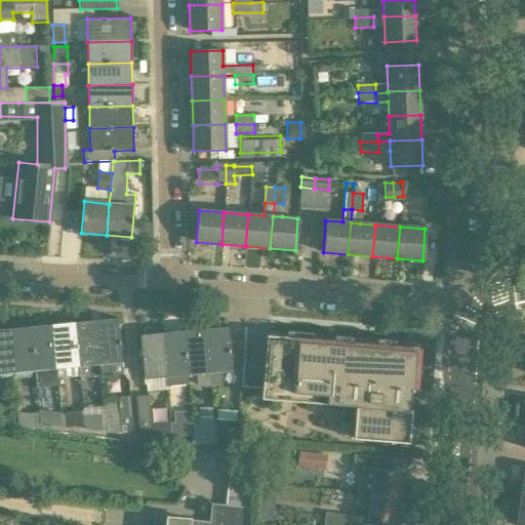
[(94,321),(99,375),(112,374),(112,375),(122,374),(117,319),(94,321)]
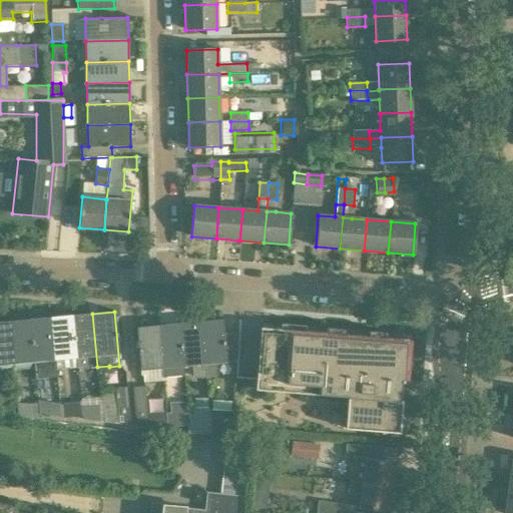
[(97,367),(92,314),(71,316),(75,358),(77,370),(97,367)]
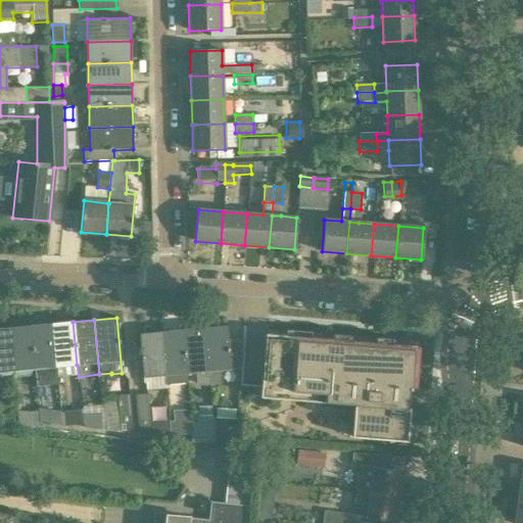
[(51,324),(55,367),(77,365),(73,322),(51,324)]
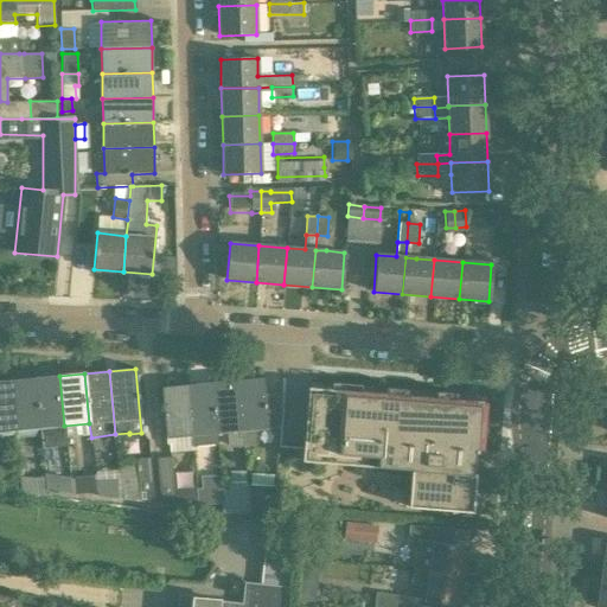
[(34,378),(39,428),(40,428),(43,451),(66,448),(64,426),(59,376),(34,378)]
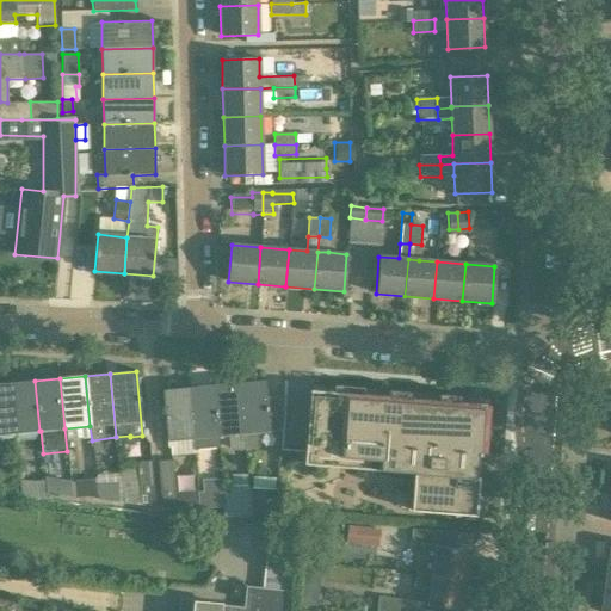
[(10,383),(14,433),(39,431),(35,381),(10,383)]
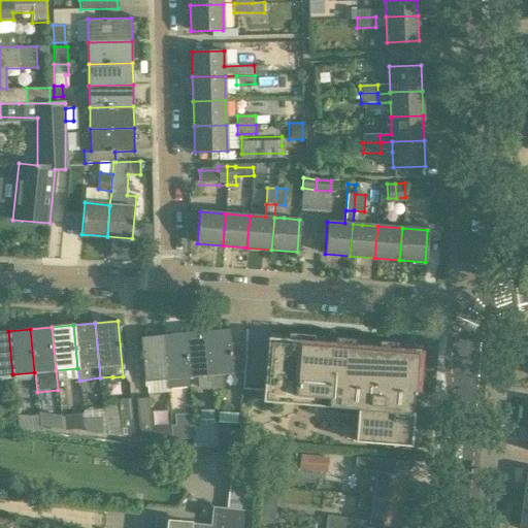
[(205,331),(211,389),(223,388),(222,373),(232,372),(228,329),(205,331)]
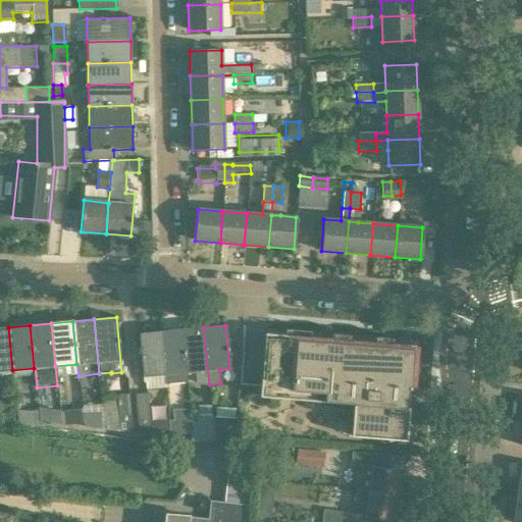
[(0,371),(12,370),(8,327),(0,327),(0,371)]
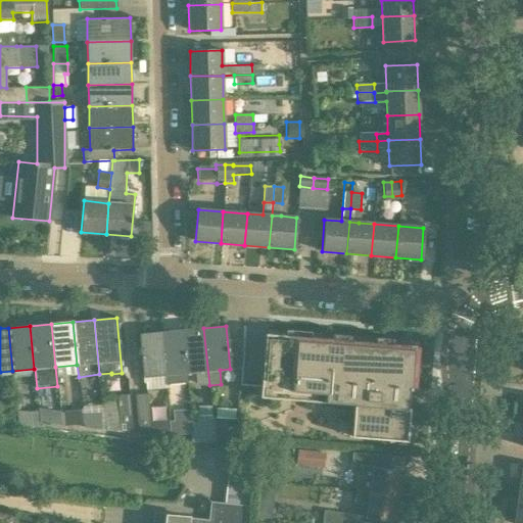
[(182,330),(186,373),(195,372),(196,386),(209,385),(203,328),(182,330)]
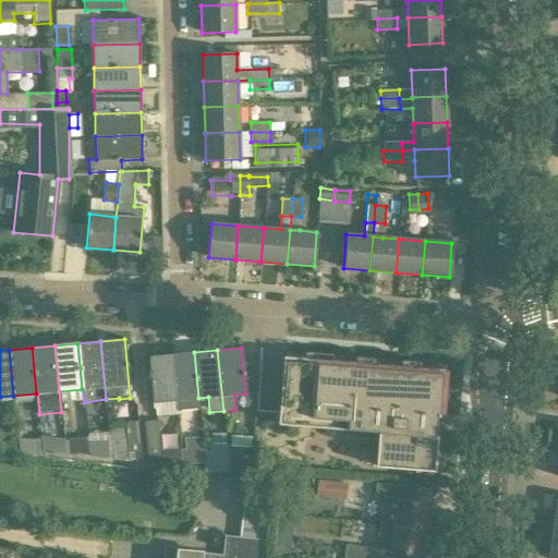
[(194,352),(171,354),(176,400),(177,412),(199,411),(198,398),(194,352)]
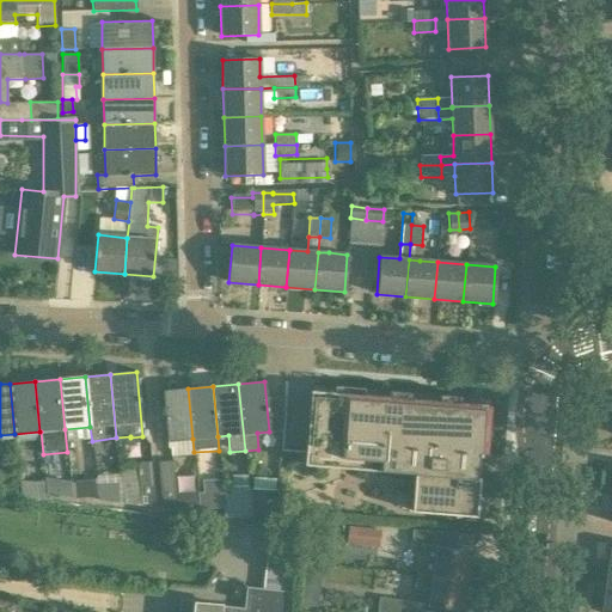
[(161,391),(166,441),(167,450),(170,448),(171,457),(195,454),(194,452),(193,439),(188,389),(161,391)]
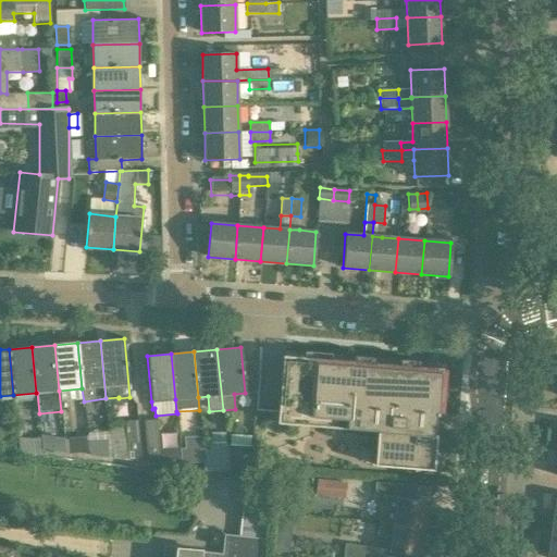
[(372,466),(432,471),(441,369),(281,355),(275,423),(375,431),(372,466)]
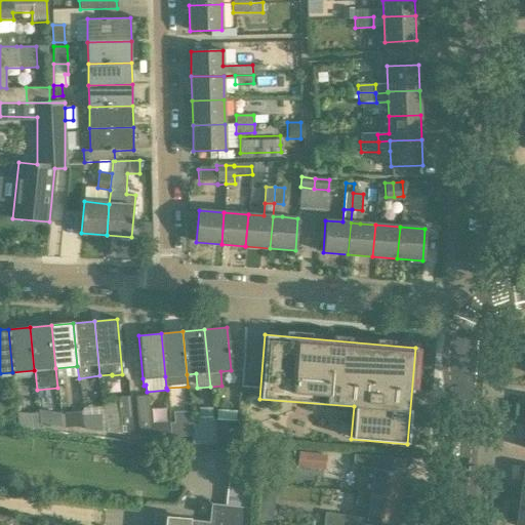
[(129,396),(117,398),(119,421),(106,423),(105,423),(106,432),(106,433),(133,436),(129,396)]
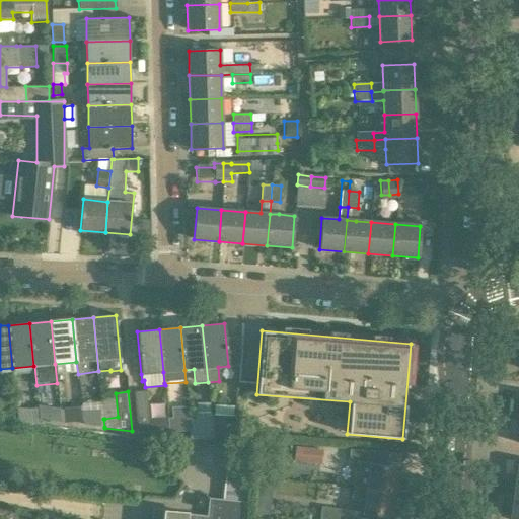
[(168,416),(148,416),(146,391),(134,392),(137,432),(149,431),(168,431),(168,421),(168,416)]
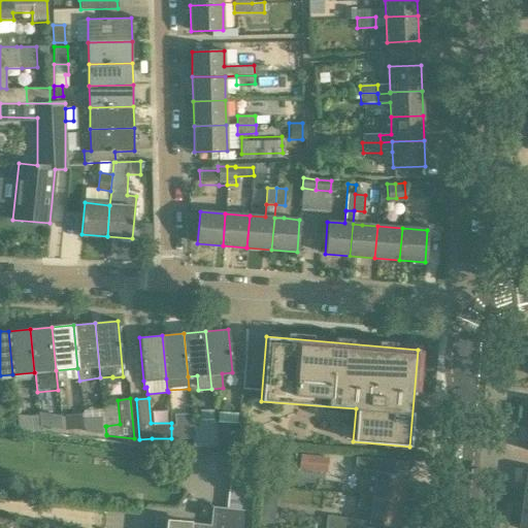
[(84,429),(85,432),(106,434),(105,426),(106,426),(104,408),(85,410),(83,414),(84,429)]
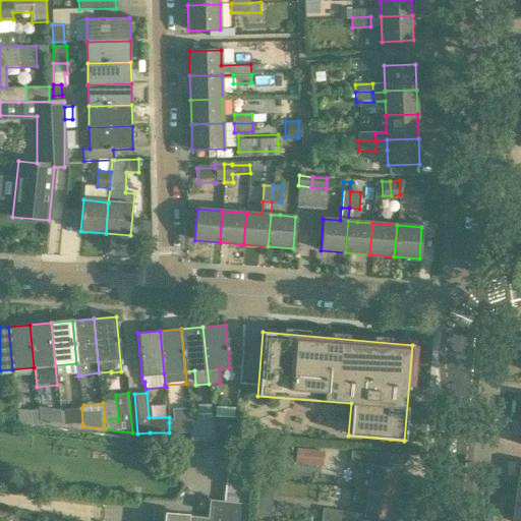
[(38,406),(38,409),(39,420),(40,420),(57,423),(55,409),(38,406)]
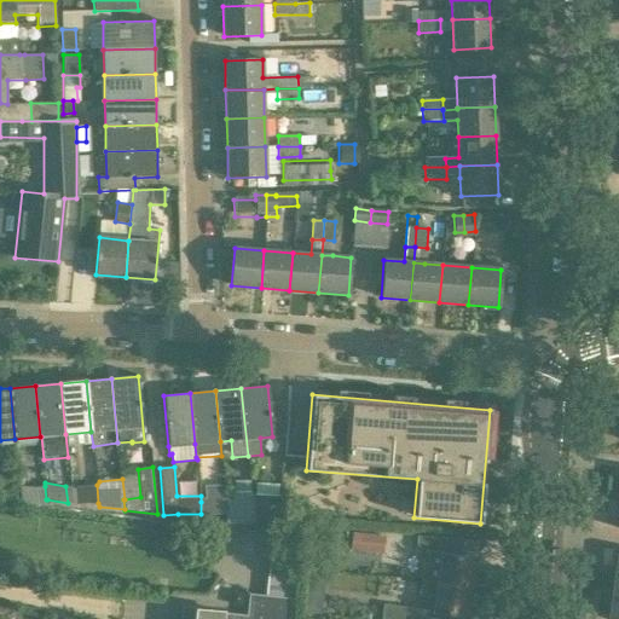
[(75,487),(76,504),(98,503),(97,485),(96,486),(75,487)]
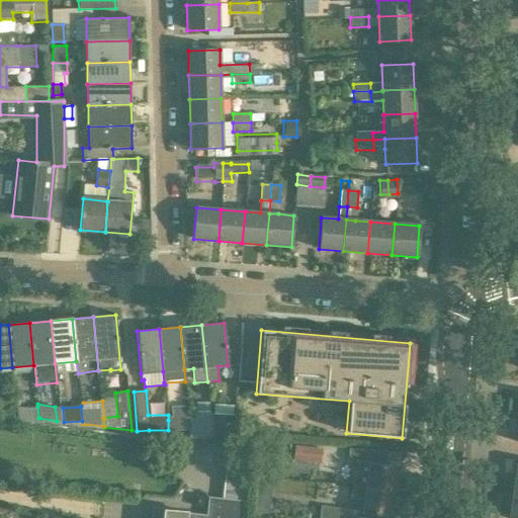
[(29,409),(16,407),(18,422),(39,424),(39,418),(38,418),(37,407),(29,409)]
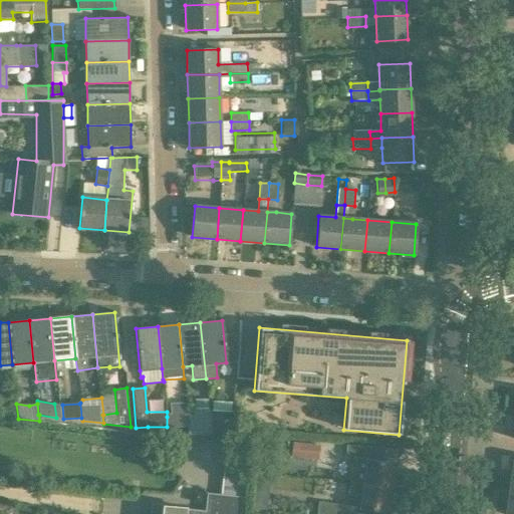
[(167,428),(188,427),(188,417),(184,417),(183,404),(170,404),(171,417),(167,417),(167,427),(167,428)]
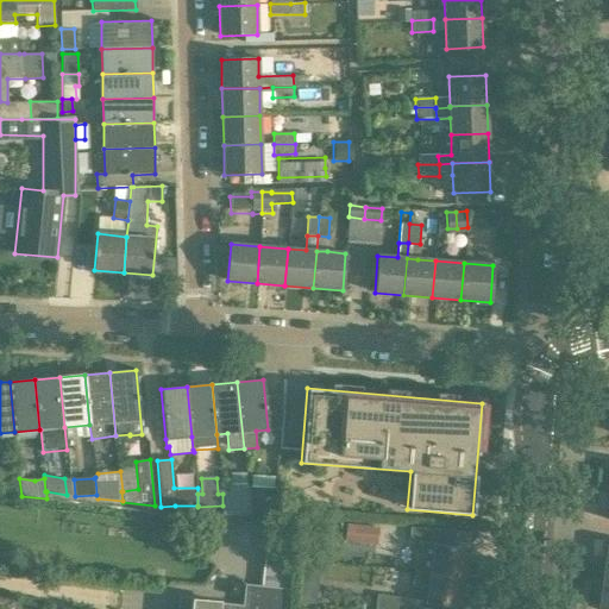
[(248,488),(248,491),(250,515),(275,515),(277,489),(248,488)]
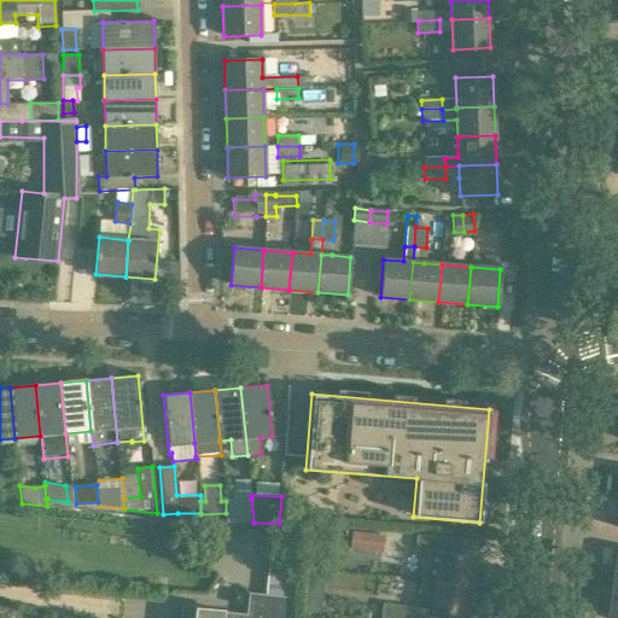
[(226,513),(227,523),(254,523),(251,499),(226,500),(226,501),(226,513)]
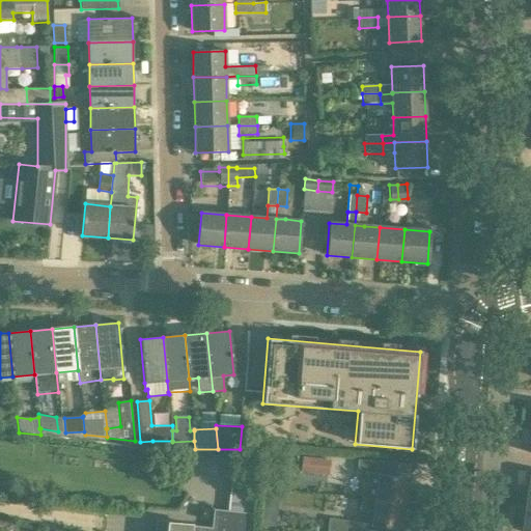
[(255,459),(234,457),(232,470),(254,472),(255,459)]
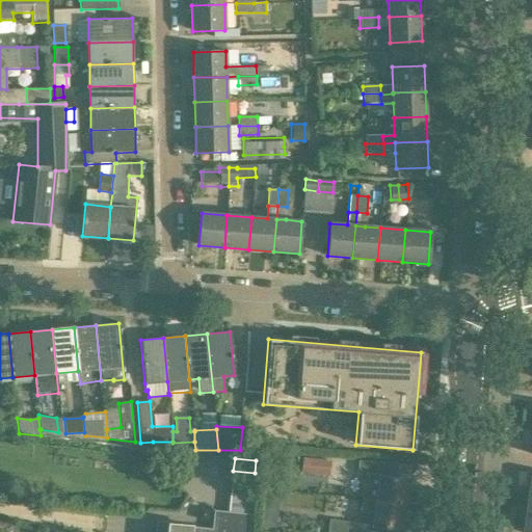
[(331,461),(302,458),(301,473),(329,477),(331,461)]
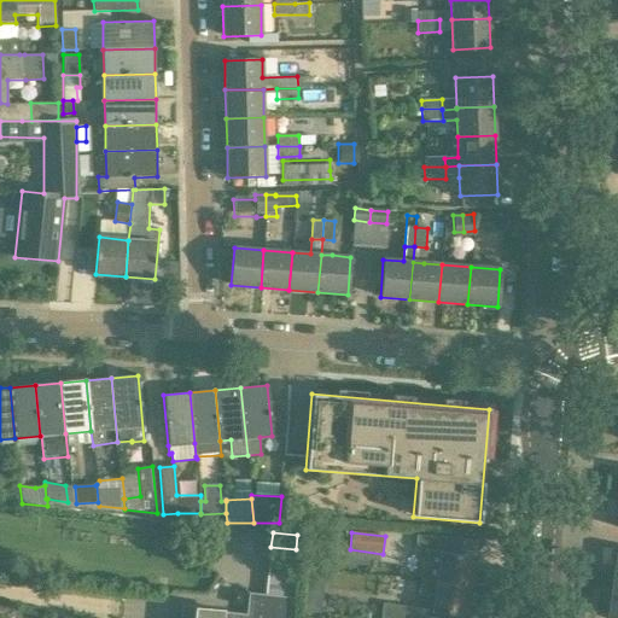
[(436,582),(471,587),(474,557),(453,553),(455,538),(417,536),(414,551),(423,552),(419,578),(436,581),(436,582)]
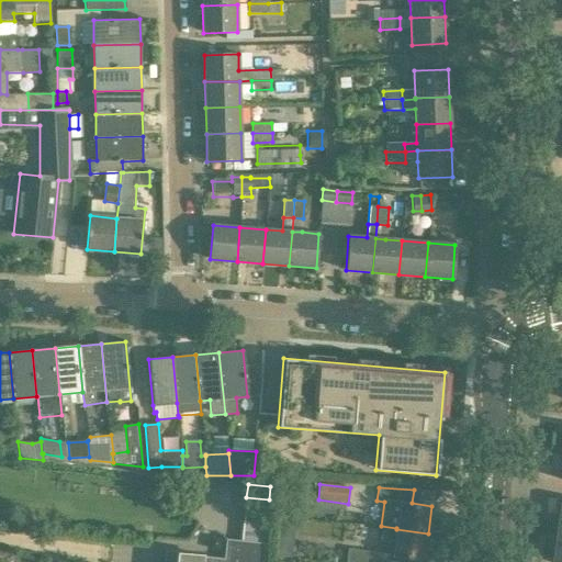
[(243,540),(265,542),(266,528),(244,526),(243,540)]
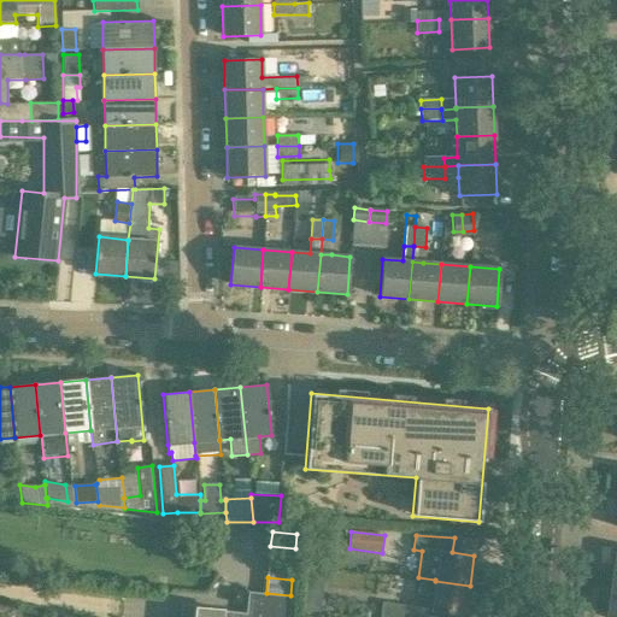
[(416,592),(433,594),(430,610),(465,615),(470,586),(435,581),(435,580),(418,577),(416,592)]
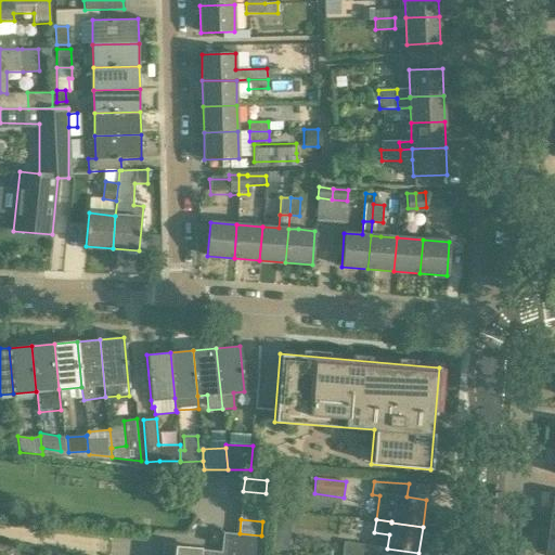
[(554,554),(554,526),(551,526),(545,554),(554,554)]
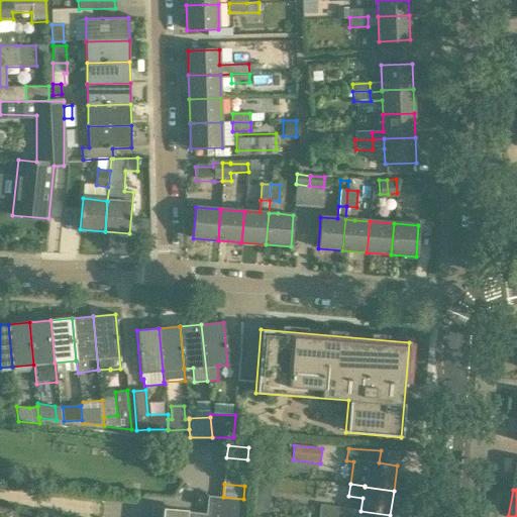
[(152,516),(241,516),(243,500),(208,496),(206,514),(153,508),(152,516)]
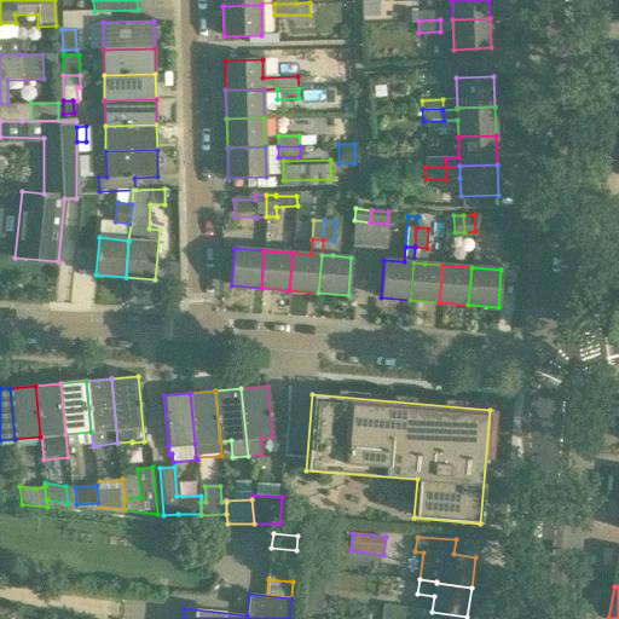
[(427,618),(429,611),(383,605),(381,618),(427,618)]
